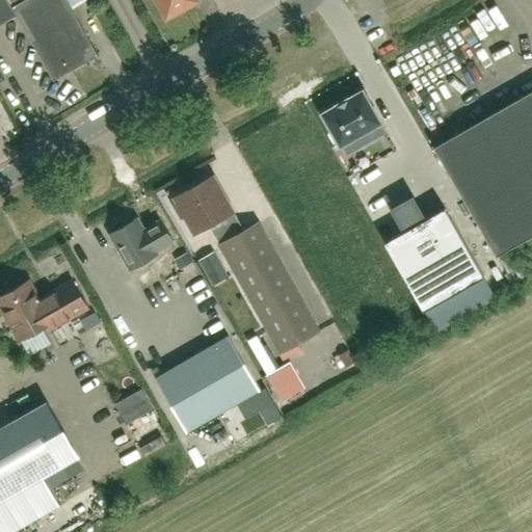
[(0,0),(0,23),(17,15),(53,80),(98,54),(67,0),(0,0)]
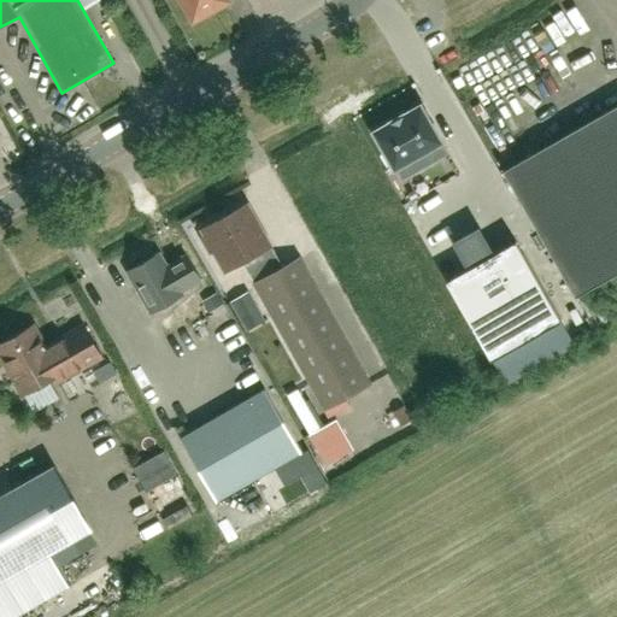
[(182,0),(193,18),(225,0),(182,0)]
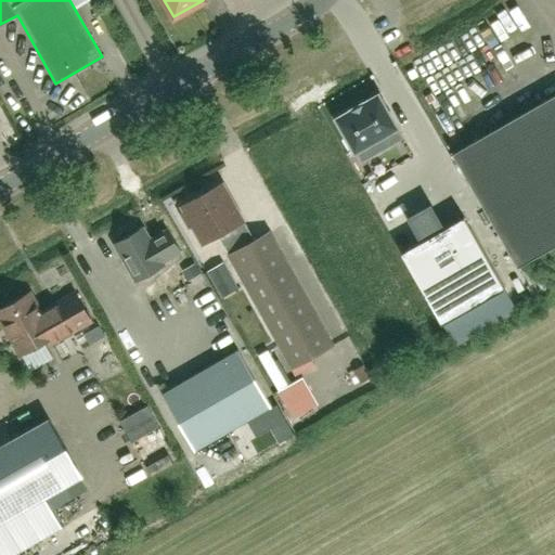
[(377,92),(336,116),(353,147),(383,131),(389,143),(402,136),(377,92)]
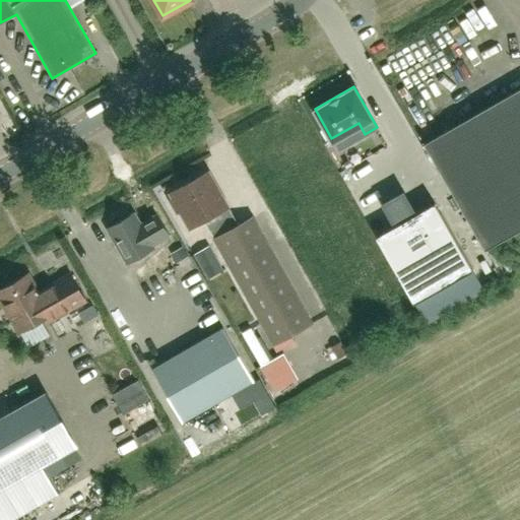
[(519,87),(424,142),(484,249),(519,229),(519,87)]
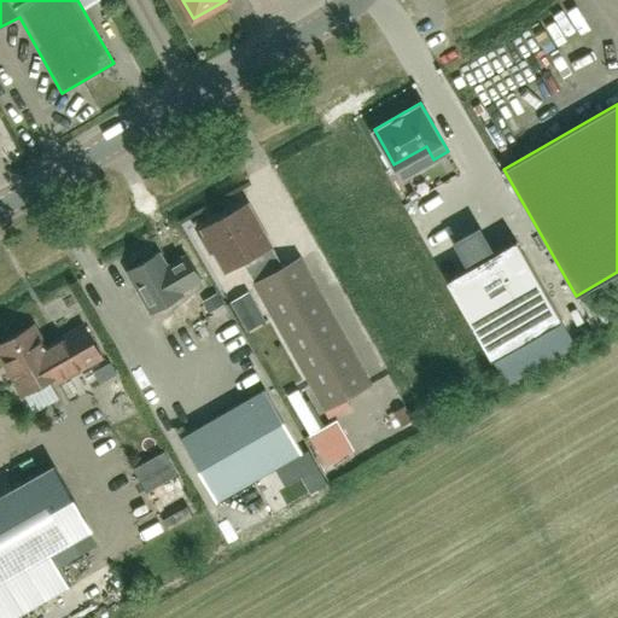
[(248,203),(202,229),(205,235),(204,240),(209,249),(214,250),(225,270),(243,262),(324,409),(369,384),(301,257),(284,266),(248,203)]
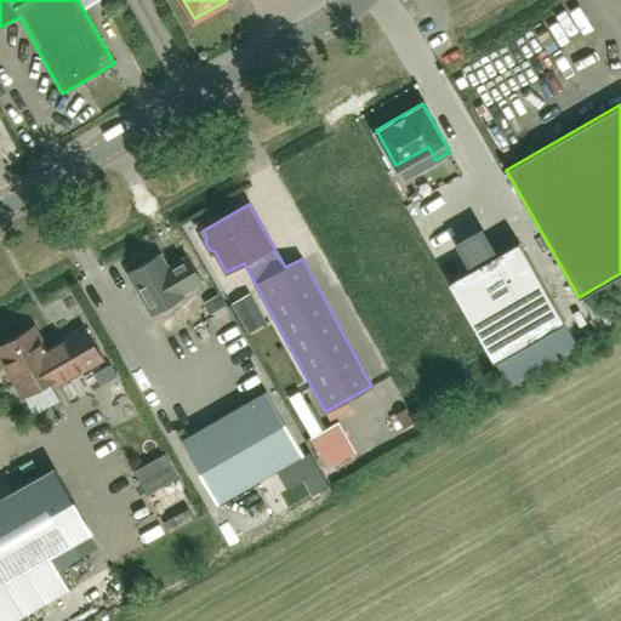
[(469,271),(449,283),(494,362),(564,322),(519,243),(496,256),(482,229),(455,245),(469,271)]
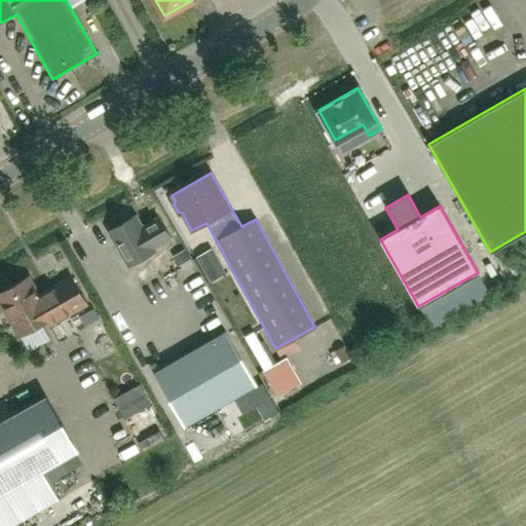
[(136,216),(109,231),(128,266),(155,251),(154,249),(171,239),(158,218),(142,227),(136,216)]
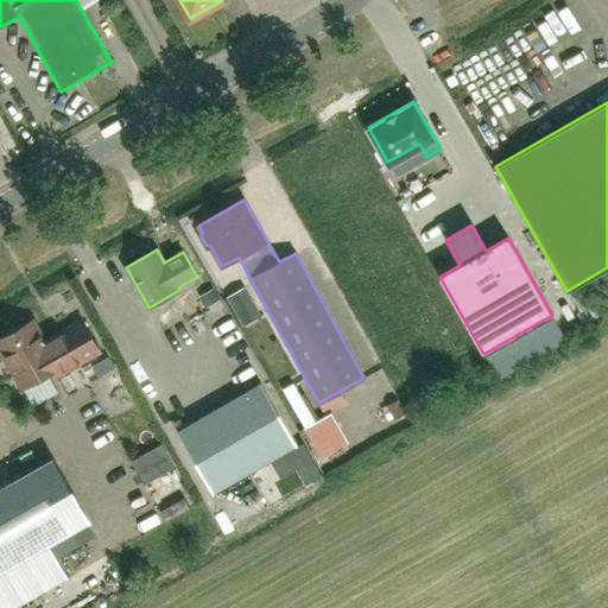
[(63,372),(45,341),(33,320),(0,337),(0,348),(23,387),(54,369),(57,375),(63,372)]
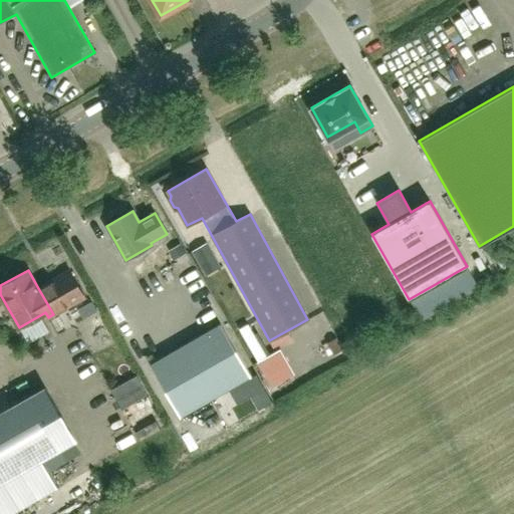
[(69,270),(38,288),(53,314),(84,297),(69,270)]
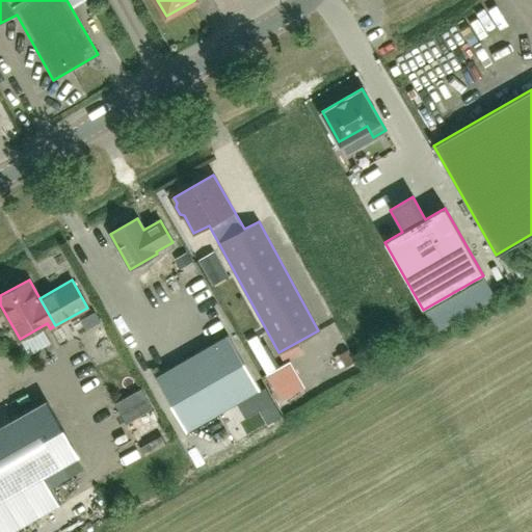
[(228,334),(154,377),(186,432),(261,390),(228,334)]
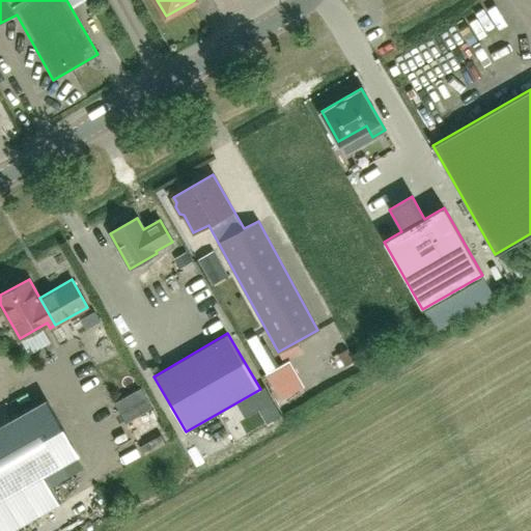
[(24,413),(0,425),(0,499),(78,455),(47,399),(28,410),(27,408),(22,411),(24,413)]
